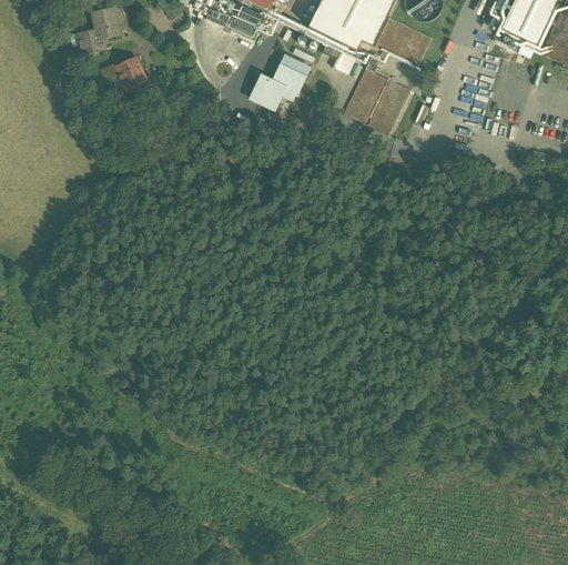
[(81,0),(82,9),(99,6),(98,0),(81,0)]
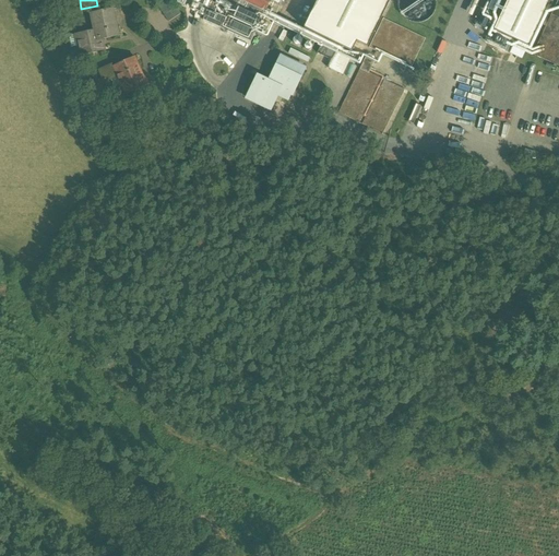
[(181,11),(173,0),(161,0),(157,2),(168,20),(181,11)]
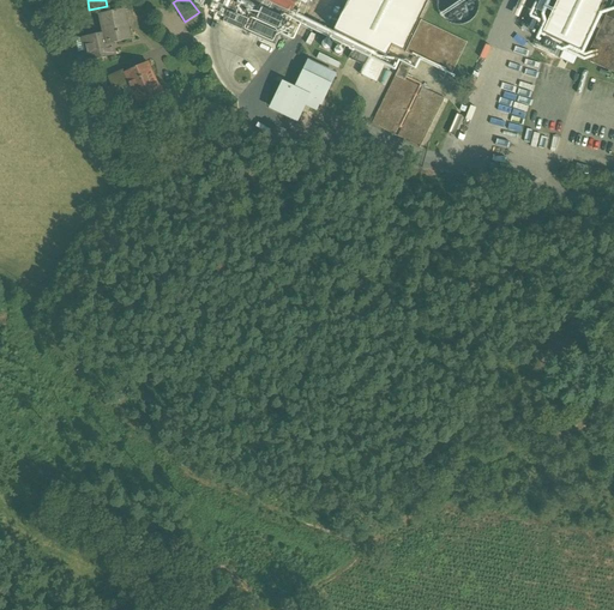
[(232,0),(211,0),(210,4),(227,12),(232,0)]
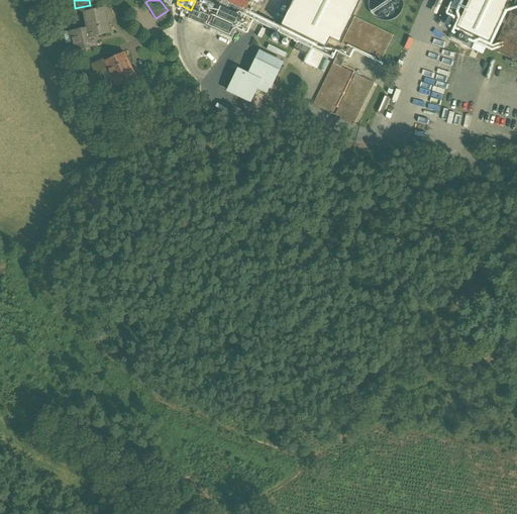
[(196,0),(188,16),(232,36),(237,25),(245,29),(249,20),(241,16),(244,9),(254,14),(260,2),(254,0),(196,0)]
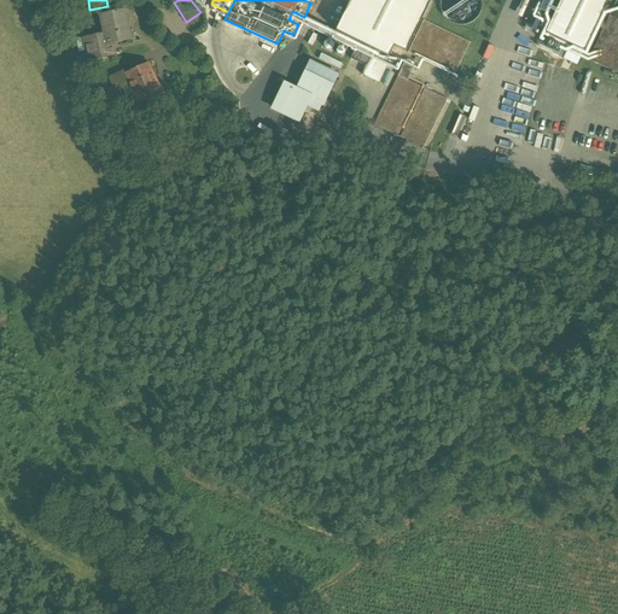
[(350,0),(337,28),(344,33),(357,39),(389,54),(395,44),(407,50),(431,0),(350,0)]
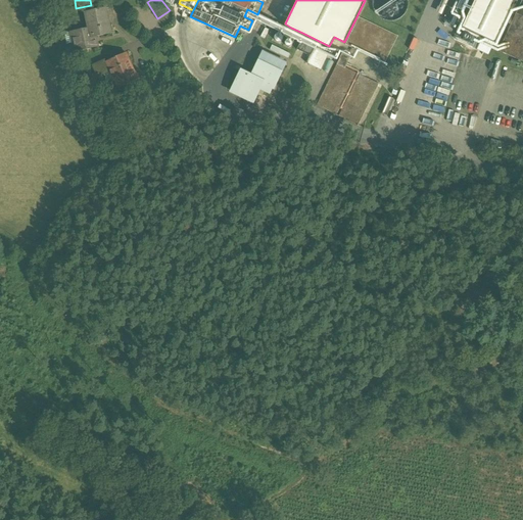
[(408,8),(409,1),(409,0),(373,0),(373,2),(374,8),(378,14),(384,18),(391,19),(397,17),(403,13),(408,8)]
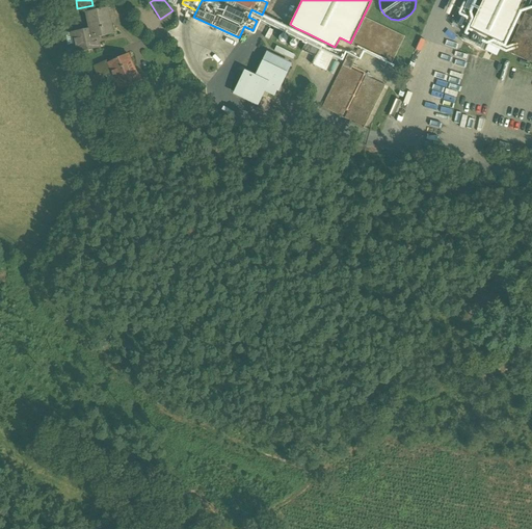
[(482,0),(472,24),(501,37),(519,0),(482,0)]
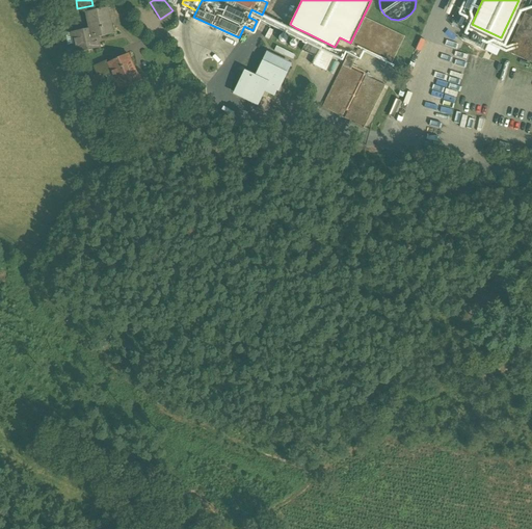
[(107,6),(89,10),(94,26),(73,30),(77,50),(98,46),(96,35),(112,32),(107,6)]
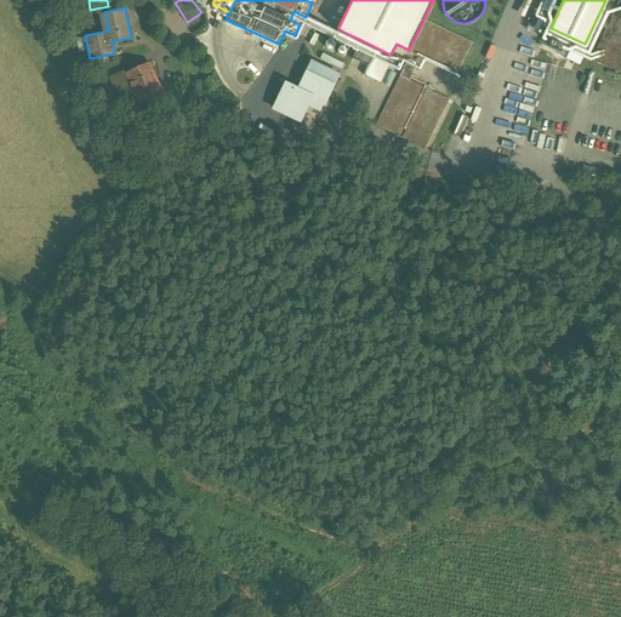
[(359,39),(346,33),(343,39),(355,45),(359,39)]
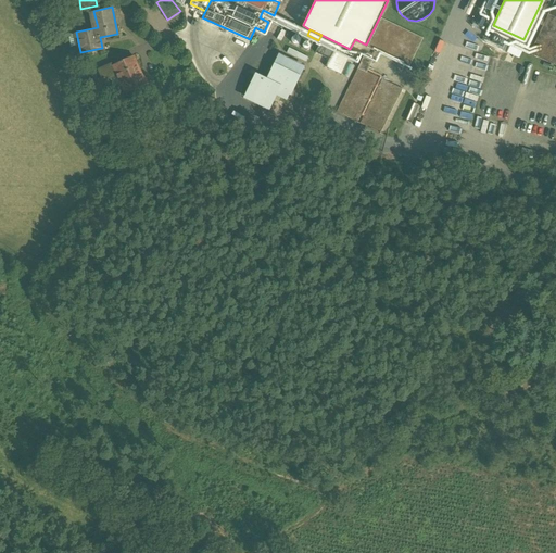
[(349,57),(333,49),(336,44),(323,37),(316,50),(329,57),(326,64),(341,72),(349,57)]
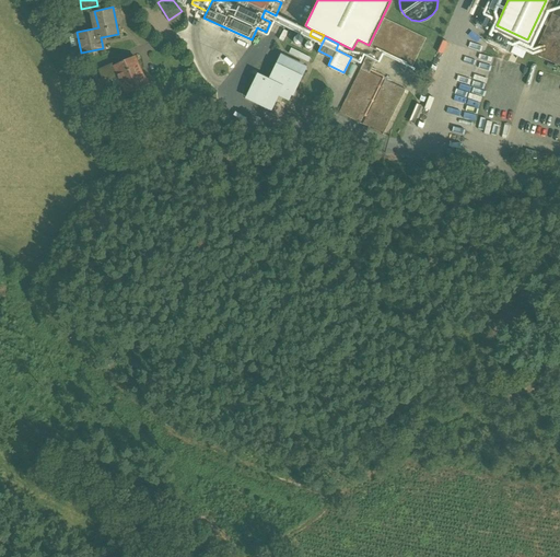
[(135,55),(115,64),(114,61),(100,68),(104,80),(118,73),(121,82),(119,83),(124,92),(126,91),(127,92),(148,82),(135,55)]
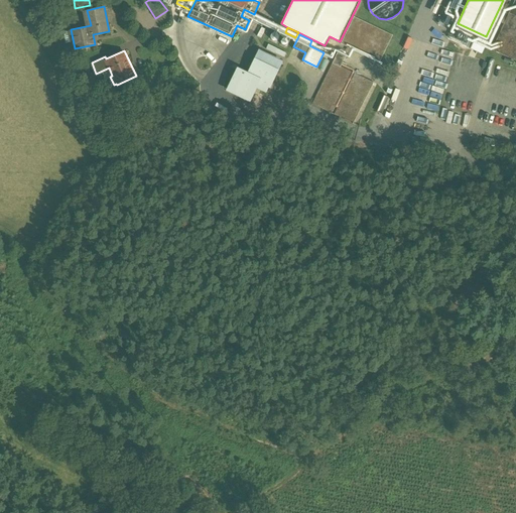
[(281,60),(259,50),(248,74),(258,79),(256,85),(266,89),(268,84),(270,85),(281,60)]
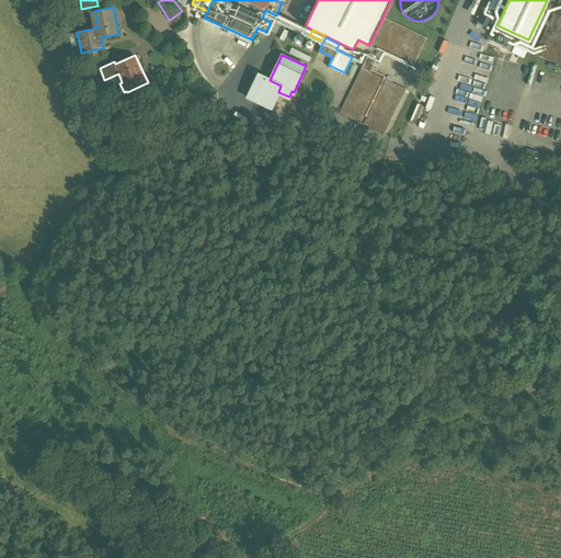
[(376,59),(367,56),(361,67),(370,71),(371,68),(376,59)]
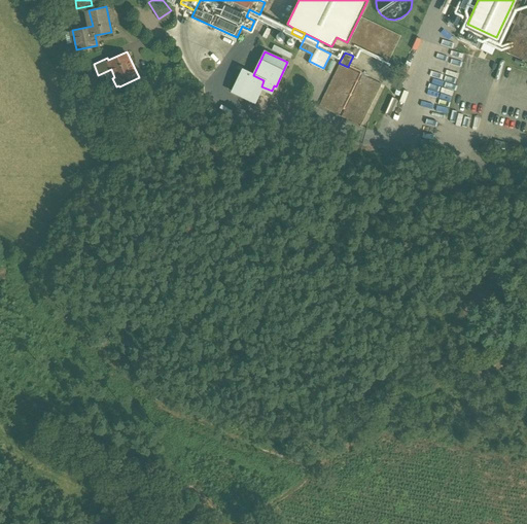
[(349,64),(348,67),(339,63),(318,106),(359,126),(381,81),(361,72),(362,70),(349,64)]
